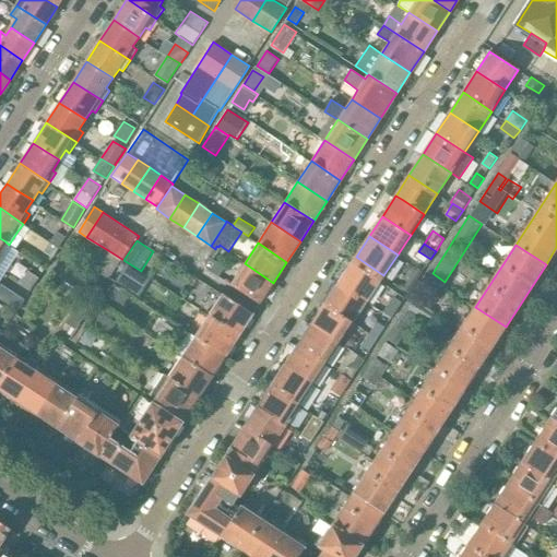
[(123,260),(111,252),(99,271),(111,279),(118,268),(123,260)]
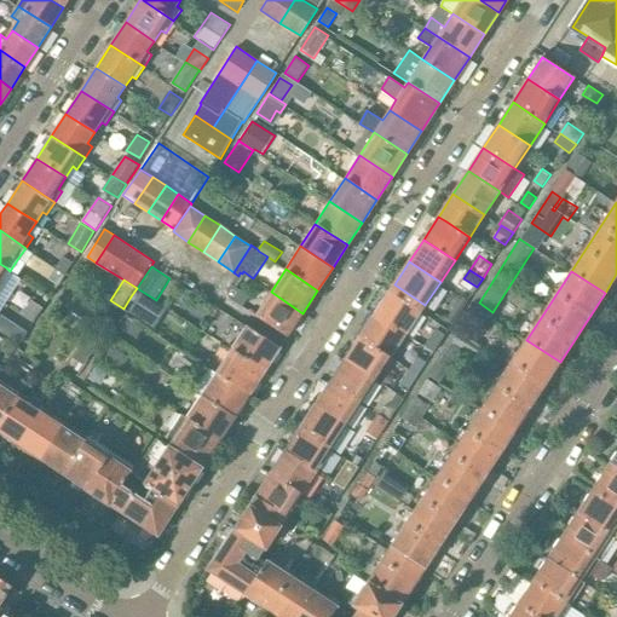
[(232,283),(229,289),(230,297),(243,305),(251,295),(232,283)]
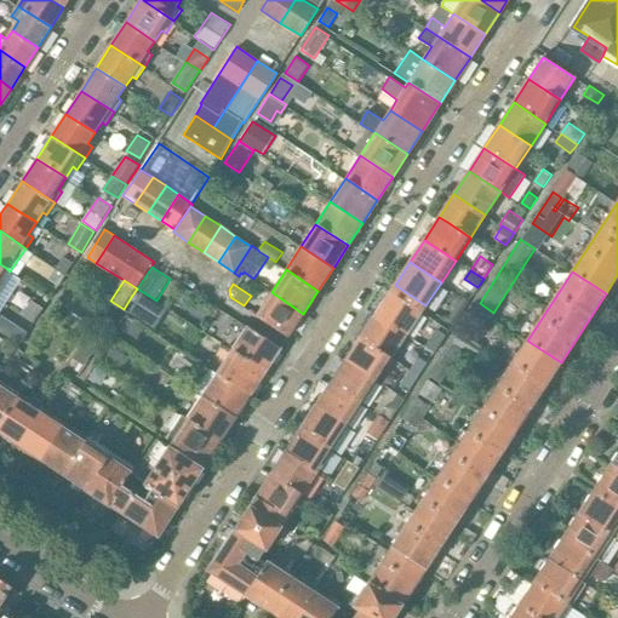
[(137,289),(131,297),(152,312),(158,302),(137,289)]
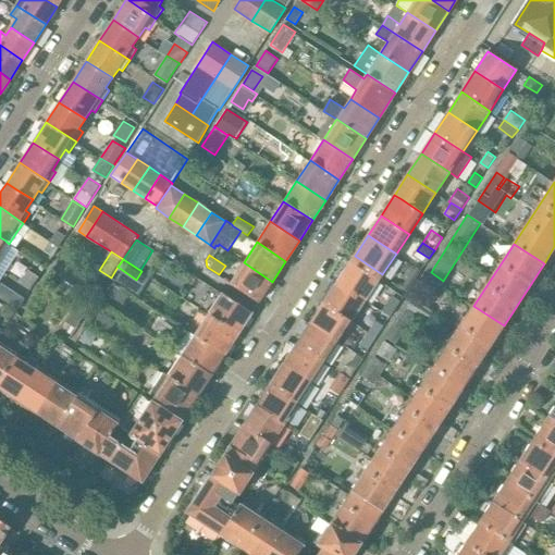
[(352,260),(337,282),(366,300),(380,279),(352,260)]
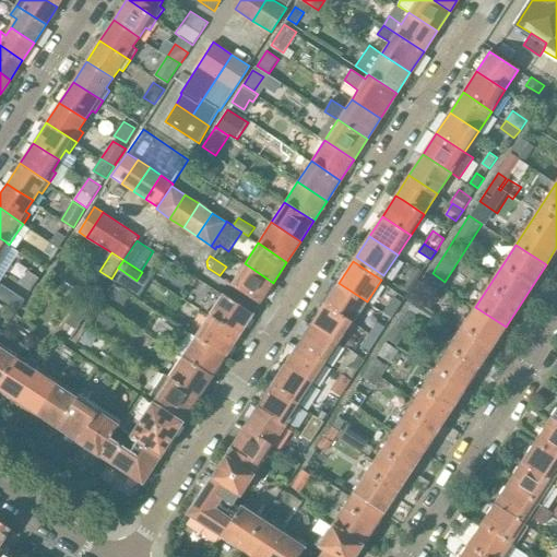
[(260,303),(273,283),(245,263),(232,284),(260,303)]
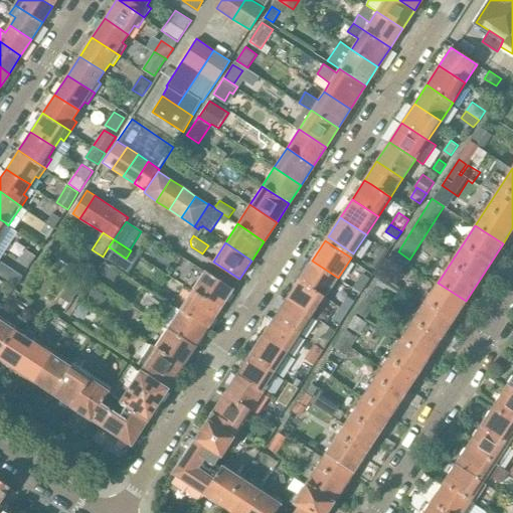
[(68,277),(80,259),(66,249),(54,268),(68,277)]
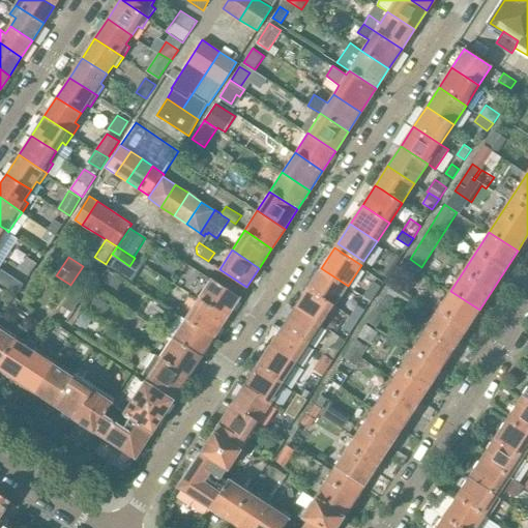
[(109,268),(103,277),(118,288),(124,279),(109,268)]
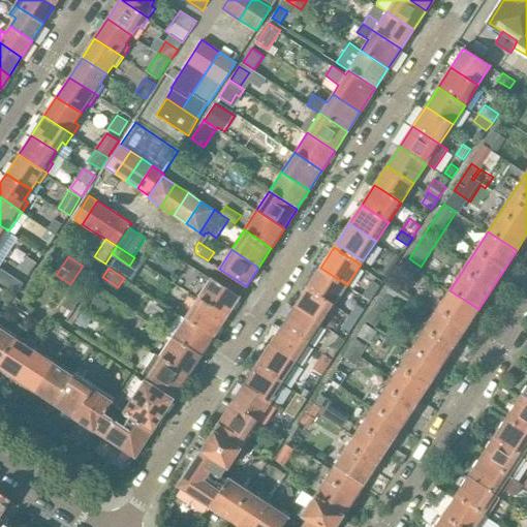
[(320,268),(308,287),(335,305),(347,285),(320,268)]
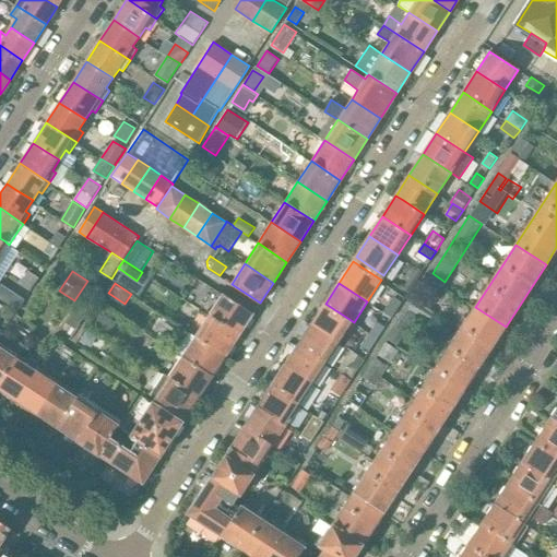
[(393,288),(386,300),(398,309),(406,296),(393,288)]
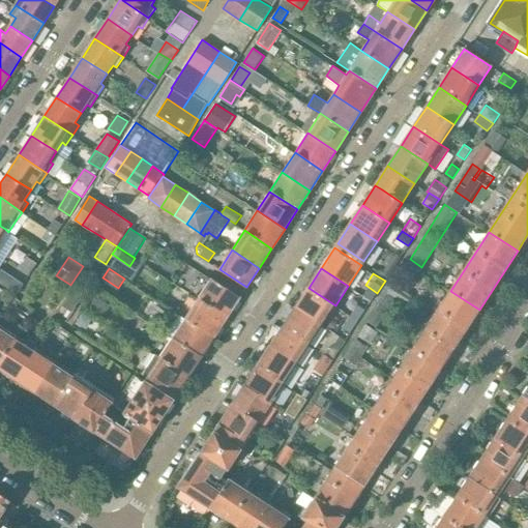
[(227,318),(240,298),(211,279),(199,299),(227,318)]
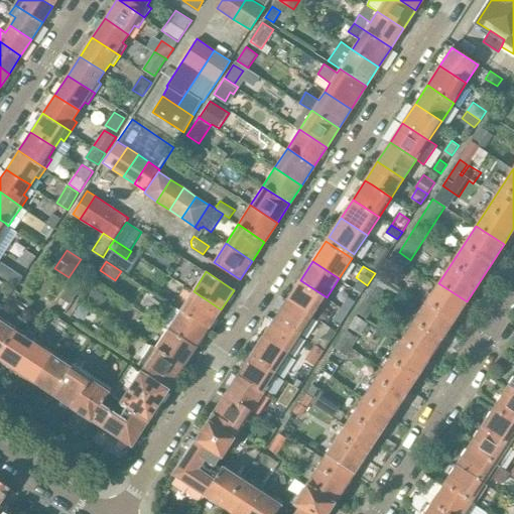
[(383,275),(359,312),(368,318),(386,289),(396,296),(402,287),(383,275)]
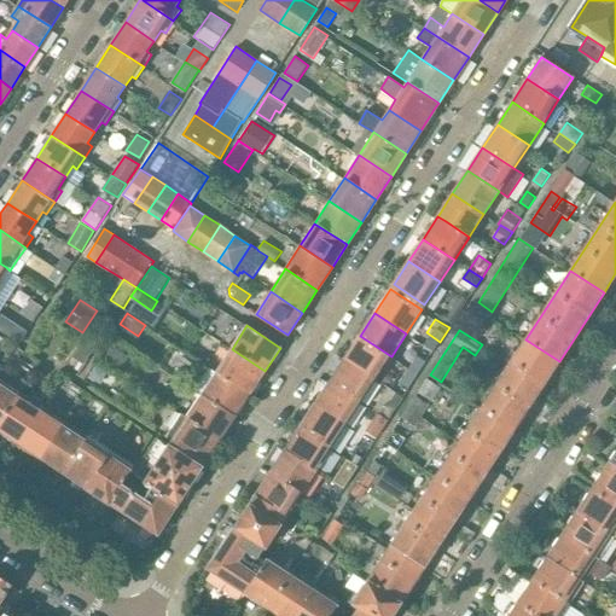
[(360,336),(346,358),(377,378),(391,356),(360,336)]
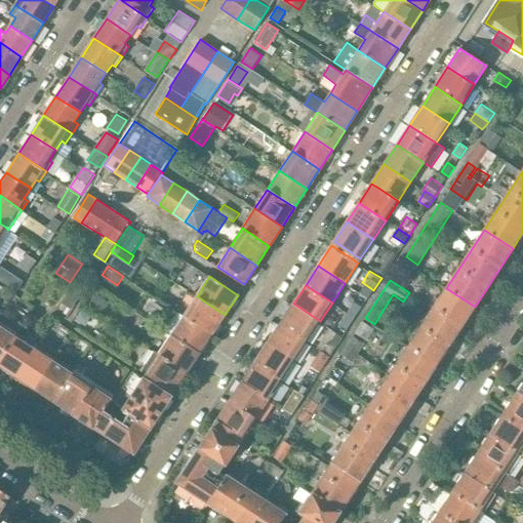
[(437,365),(475,307),(446,288),(408,346),(437,365)]
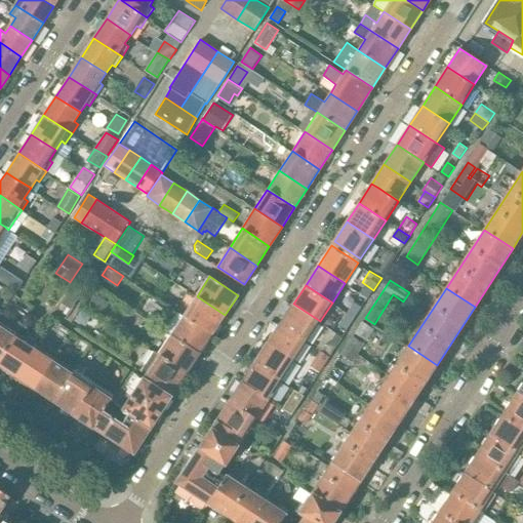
[(77,290),(73,296),(79,300),(82,294),(77,290)]
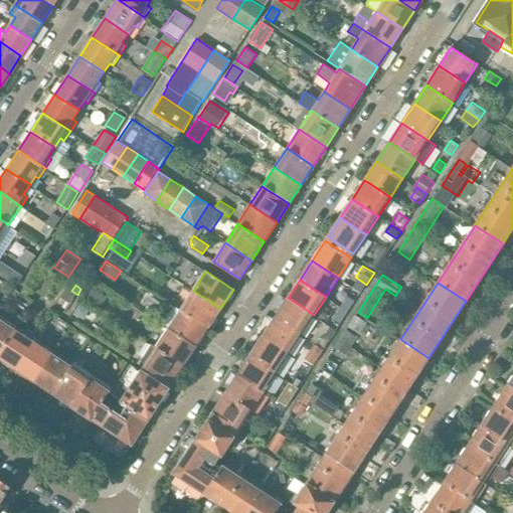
[(96,288),(88,300),(100,308),(108,296),(96,288)]
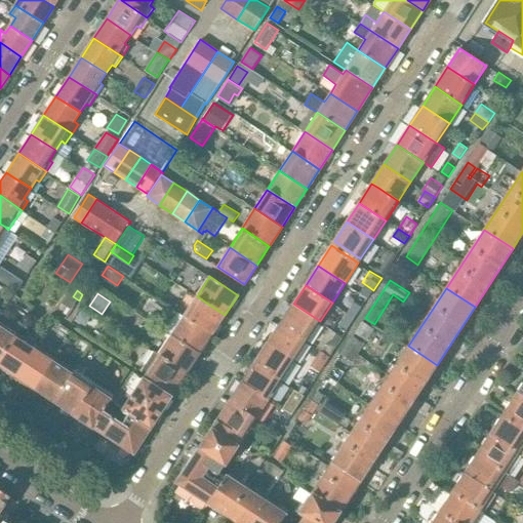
[(212,333),(225,315),(197,296),(185,315),(212,333)]
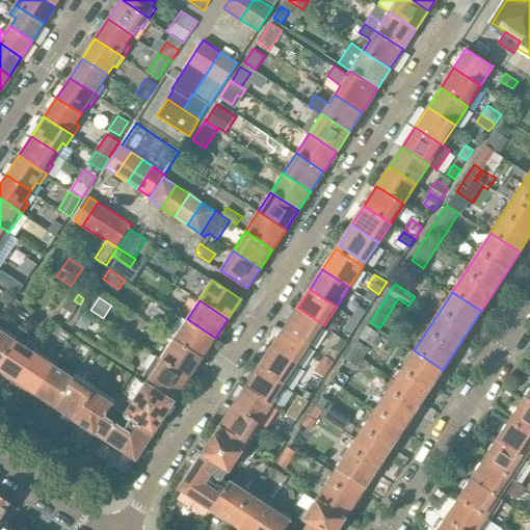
[(360,306),(352,317),(360,322),(366,311),(360,306)]
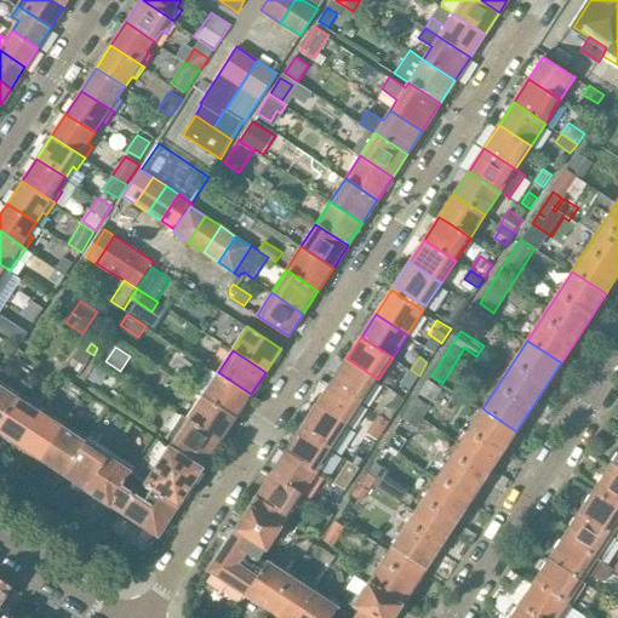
[(347,359),(331,382),(362,404),(378,379),(347,359)]
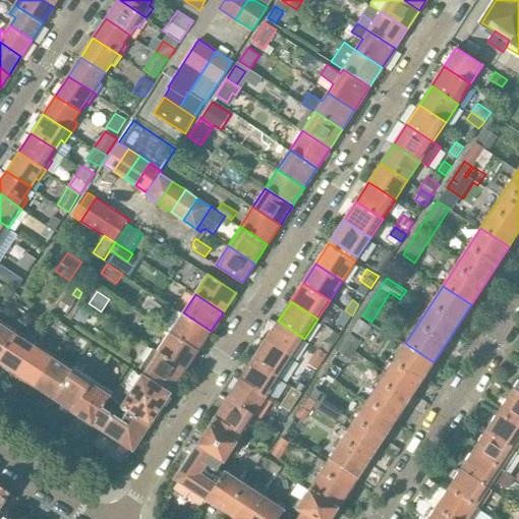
[(345,310),(338,322),(345,327),(352,315),(345,310)]
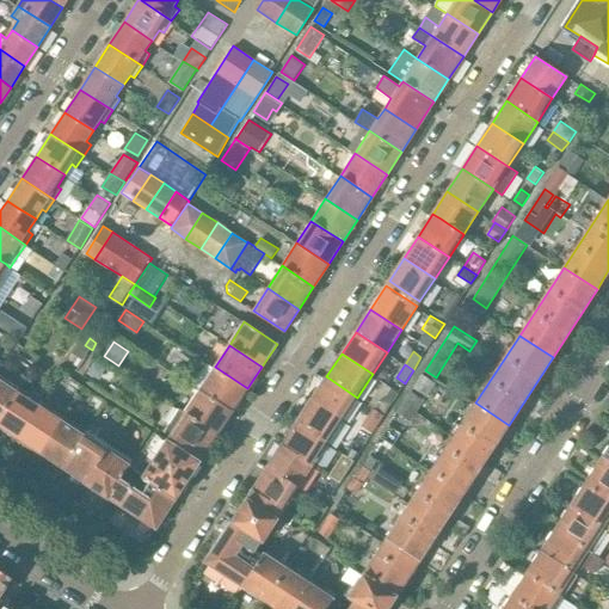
[(233,411),(247,388),(215,367),(201,389),(233,411)]
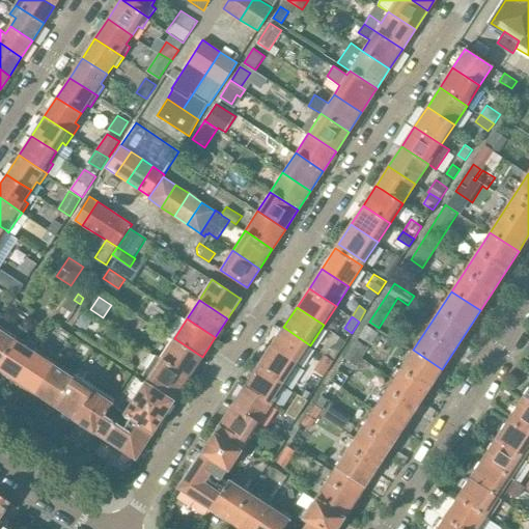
[(283,327),(271,346),(298,364),(310,345),(283,327)]
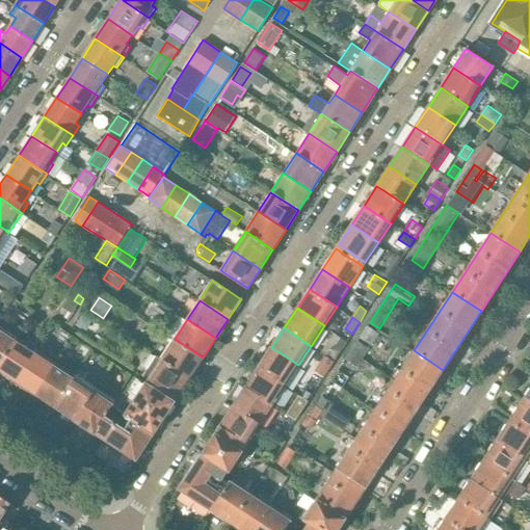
[(0,328),(0,361),(15,339),(0,328)]
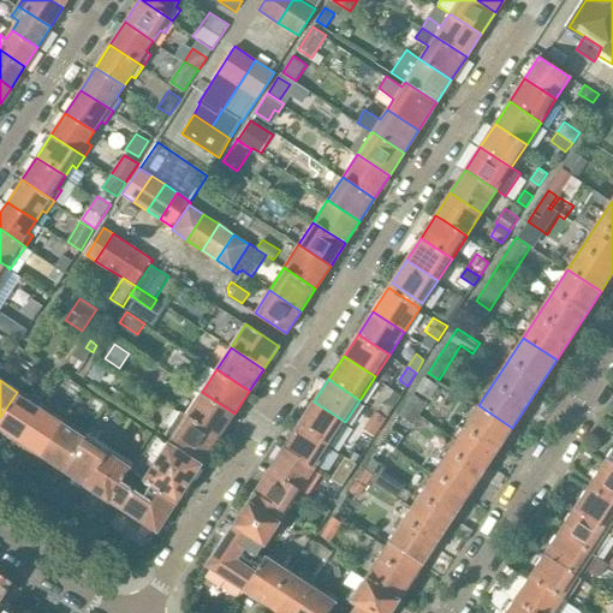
[(386,385),(372,408),(376,410),(375,411),(387,418),(402,394),(386,385)]
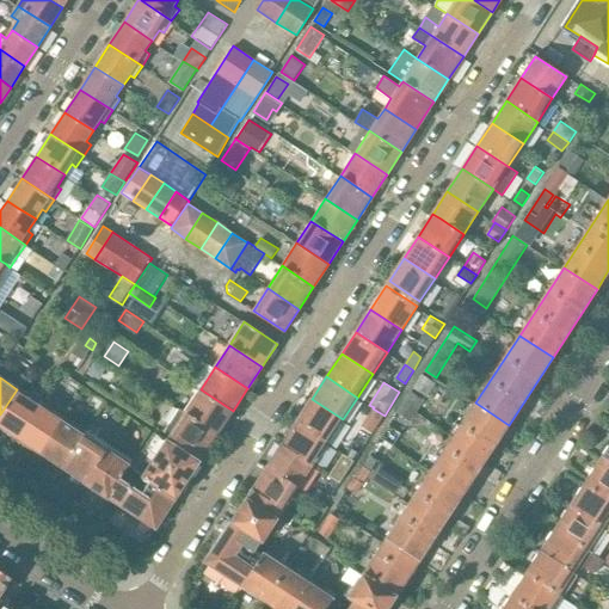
[(0,414),(0,426),(18,438),(40,405),(17,389),(0,414)]
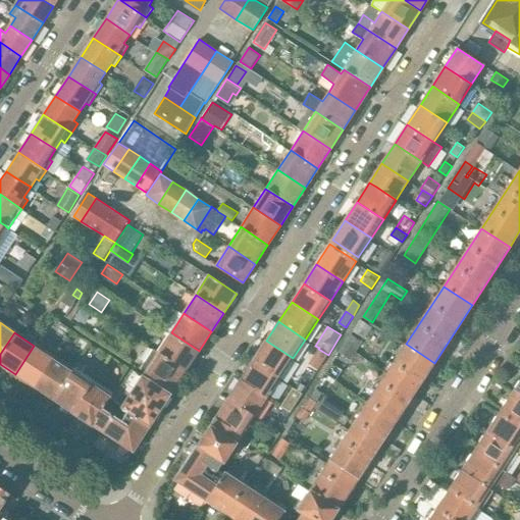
[(187,370),(199,351),(171,332),(158,352),(187,370)]
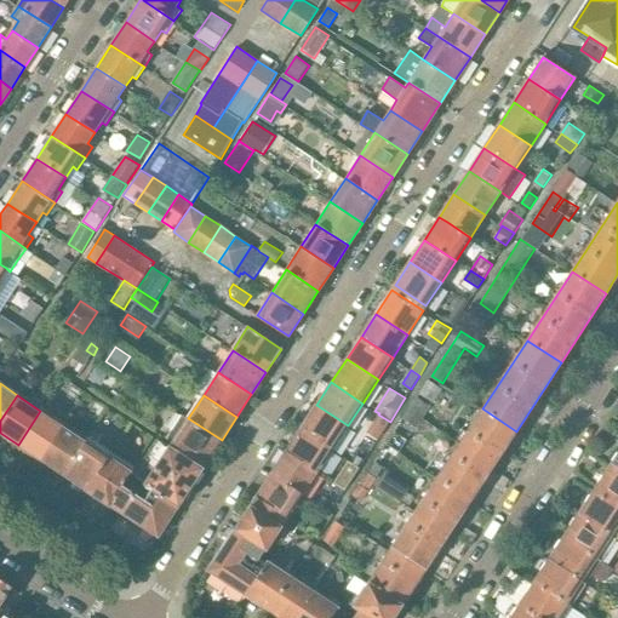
[(417,396),(400,422),(415,431),(431,405),(417,396)]
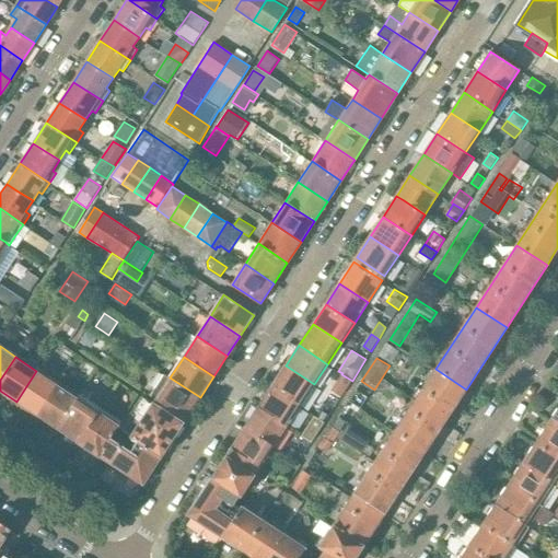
[(89,361),(83,369),(91,374),(96,367),(89,361)]
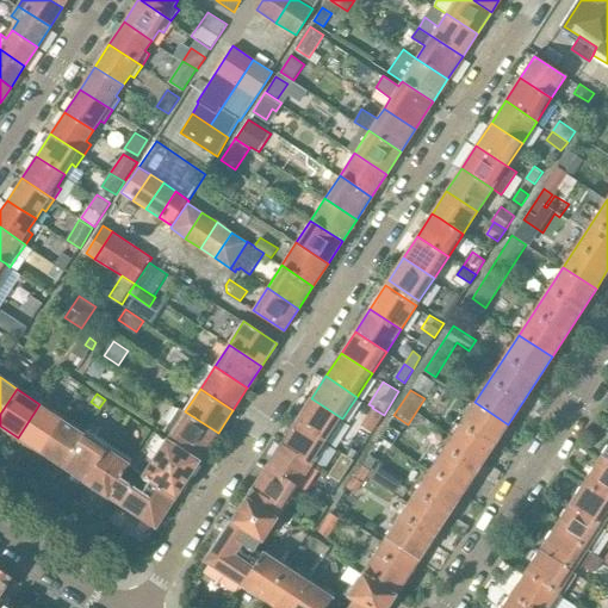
[(311,398),(297,421),(328,441),(342,419),(311,398)]
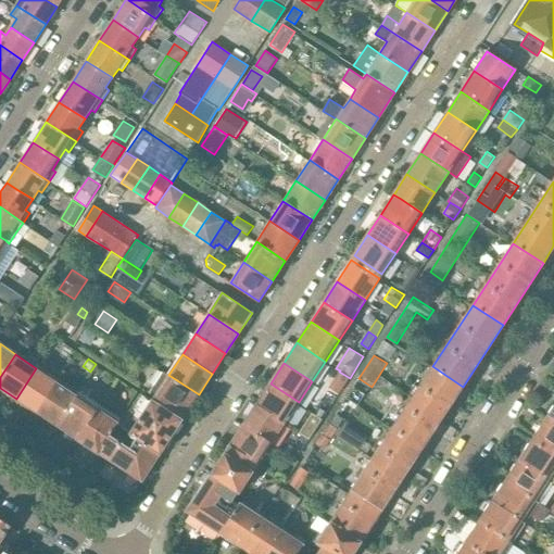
[(423,448),(462,388),(463,387),(432,366),(392,428),(423,448)]
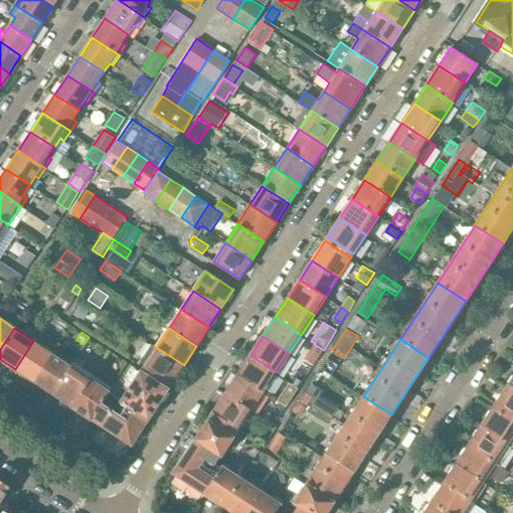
[(15,369),(33,381),(52,353),(33,341),(15,369)]
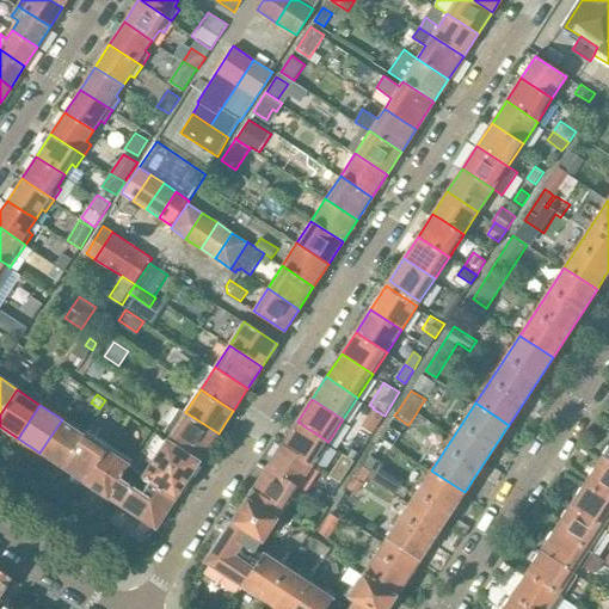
[(179,408),(164,432),(170,436),(167,441),(201,462),(203,457),(219,434),(185,412),(179,408)]
